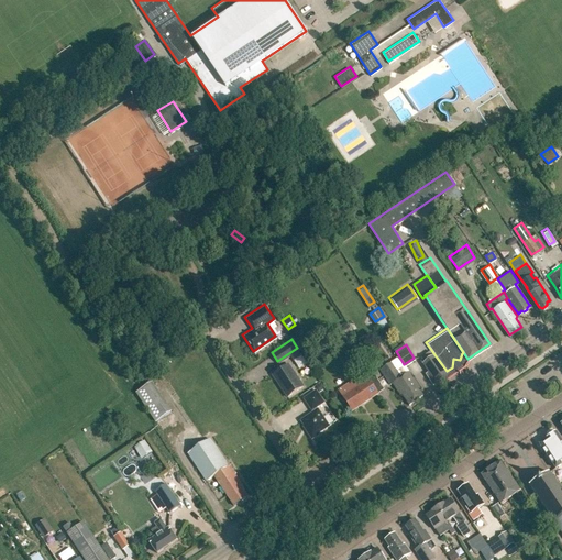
[(448,372),(447,371),(431,350),(430,351),(429,349),(420,354),(421,357),(419,358),(428,370),(425,372),(432,383),(448,372)]
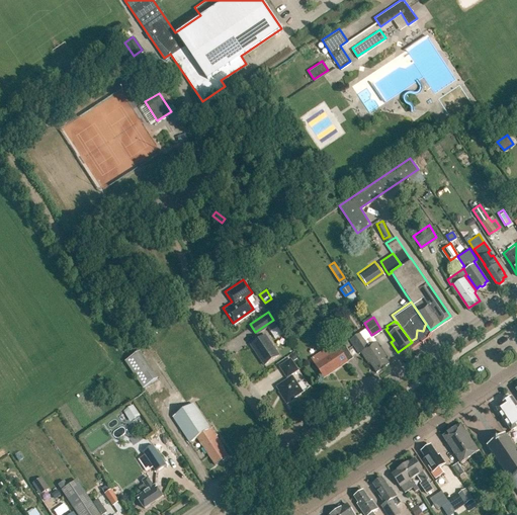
[(277,325),(270,330),(274,336),(281,331),(277,325)]
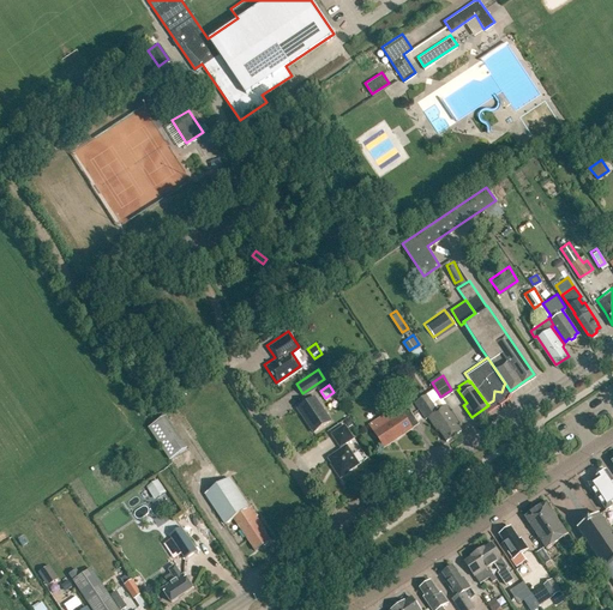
[(438,427),(445,439),(461,429),(455,420),(456,418),(444,402),(436,408),(425,391),(413,399),(424,416),(426,414),(436,428),(438,427)]
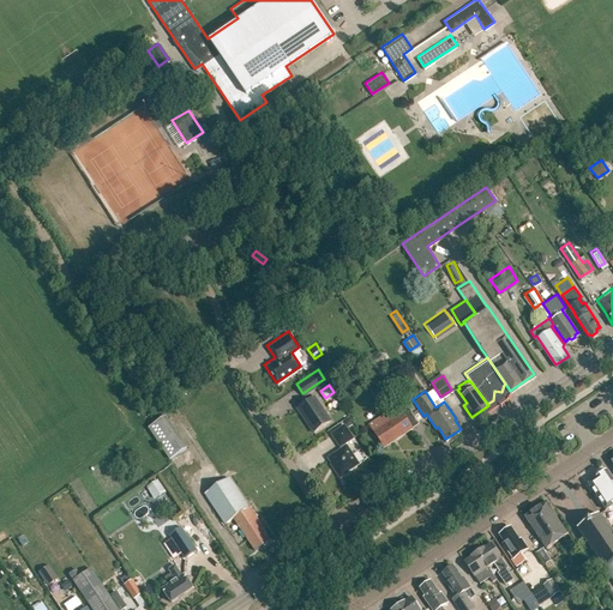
[(312,430),(330,418),(313,393),(295,405),(312,430)]
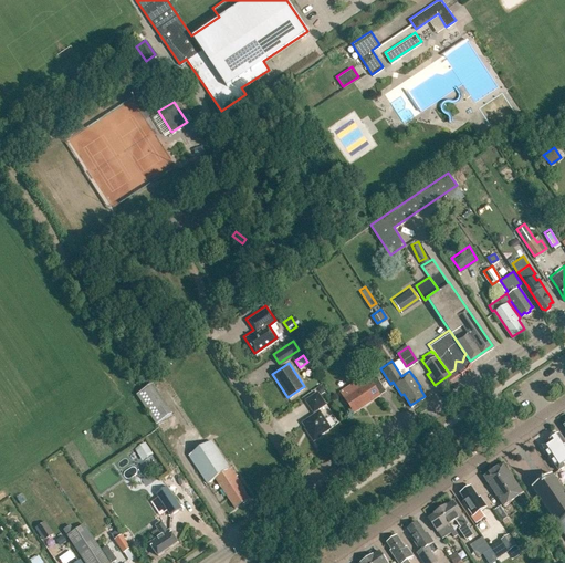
[(343,395),(353,409),(379,393),(373,383),(379,379),(372,367),(365,372),(368,377),(343,395)]
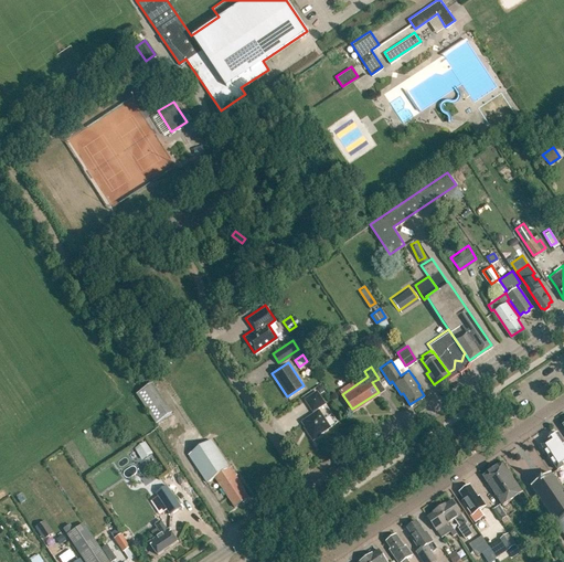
[(149,379),(132,390),(152,420),(169,409),(149,379)]
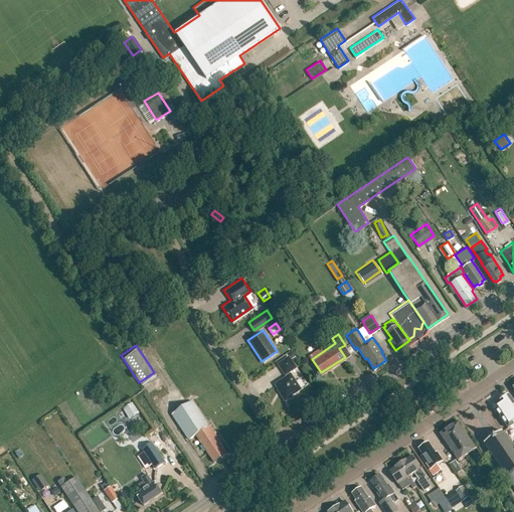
[(290,372),(289,370),(295,365),(288,355),(277,362),(286,374),(274,382),(280,391),(279,391),(284,399),(292,394),(291,393),(300,387),(290,371),(290,372)]
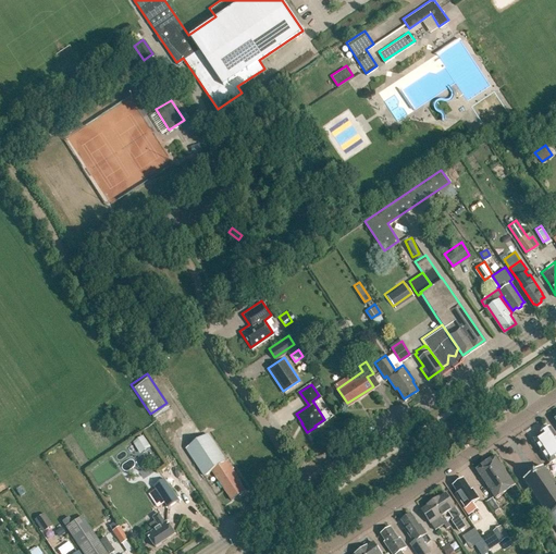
[(524,428),(531,436),(539,431),(536,428),(541,425),(536,419),(524,428)]
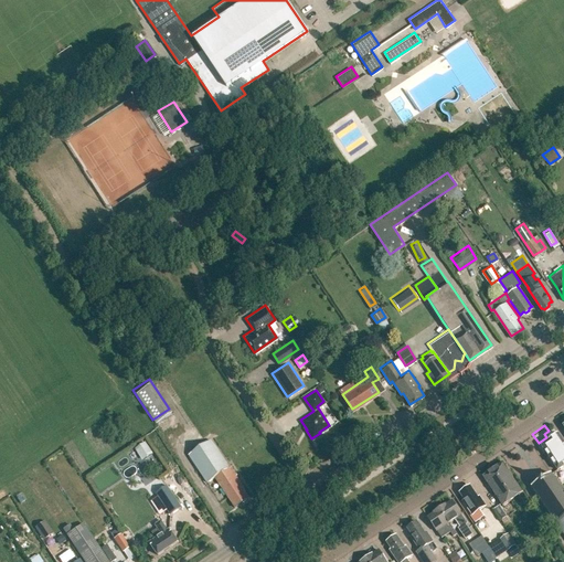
[(556,432),(555,432),(554,432),(553,431),(552,432),(551,432),(550,432),(550,433),(549,433),(549,434),(549,435),(549,436),(549,437),(540,443),(556,468),(563,463),(563,442),(556,432)]
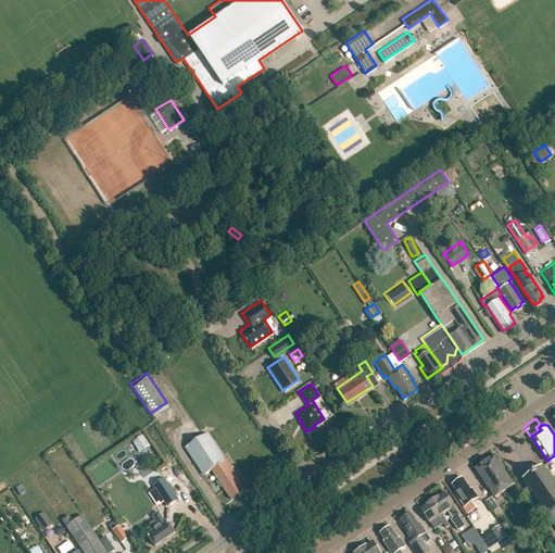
[(225,459),(206,431),(185,445),(203,473),(211,467),(230,498),(243,489),(237,478),(238,477),(230,466),(232,465),(227,457),(225,459)]
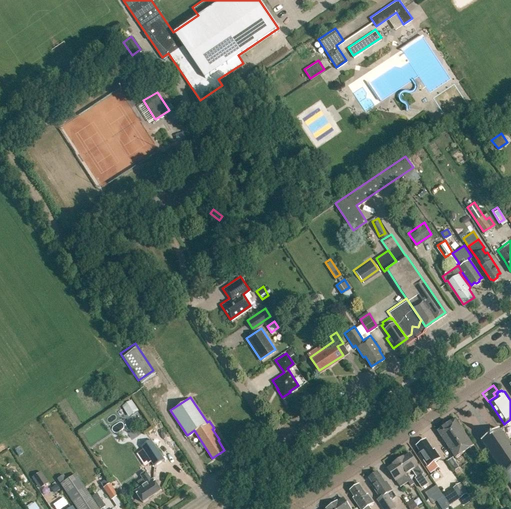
[(456,422),(453,418),(446,423),(437,430),(455,456),(463,450),(469,459),(475,455),(469,447),(472,445),(456,421),(456,422)]
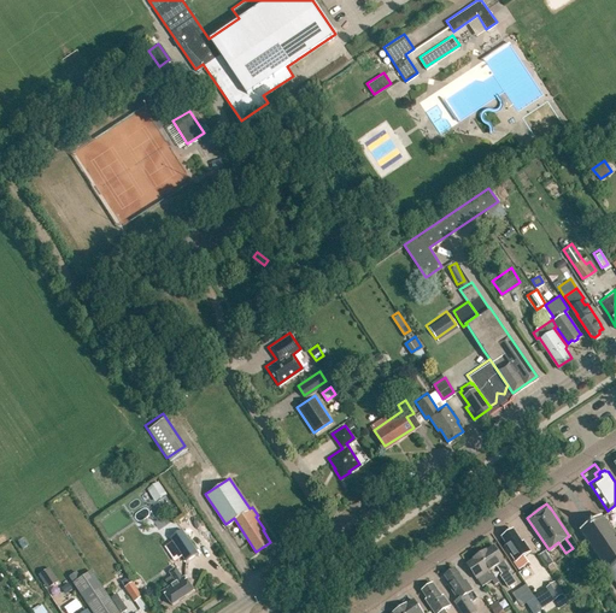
[(615,536),(600,514),(579,529),(605,569),(608,567),(615,581),(615,536)]
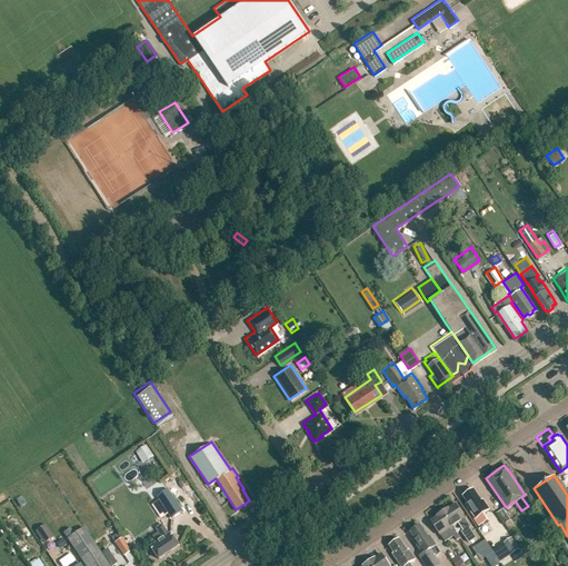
[(170,516),(181,508),(167,487),(156,495),(170,516)]
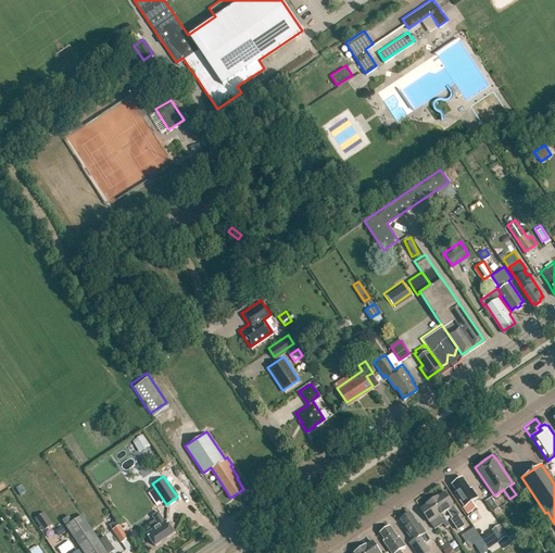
[(466,512),(467,512),(475,506),(470,500),(477,495),(470,487),(469,487),(462,476),(452,482),(456,489),(454,490),(462,501),(463,504),(462,505),(466,512)]
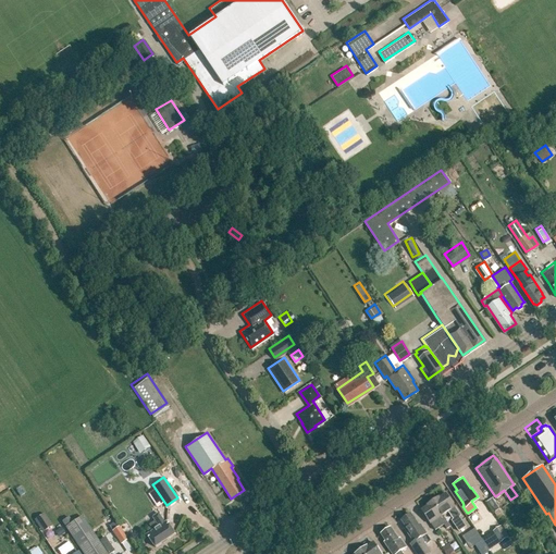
[(432,499),(442,514),(447,509),(452,517),(451,518),(457,528),(464,524),(457,514),(458,514),(453,505),(444,491),(437,495),(437,494),(432,499)]
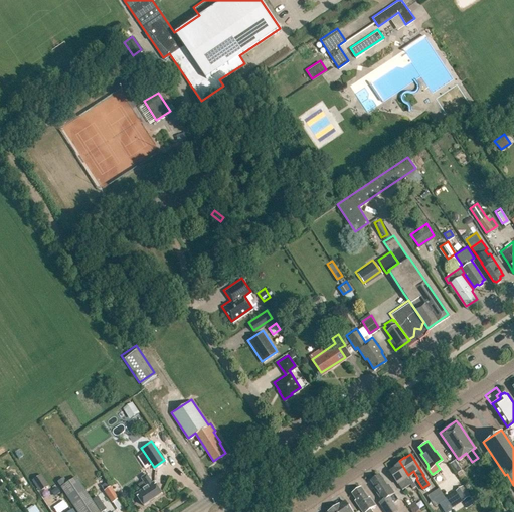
[(449,462),(456,472),(461,468),(455,458),(449,462)]
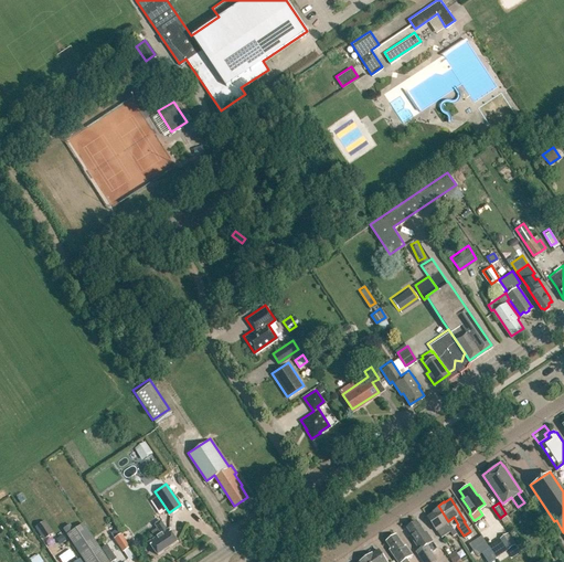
[(448,521),(438,506),(432,510),(426,515),(440,536),(446,532),(449,530),(453,534),(456,532),(448,521)]
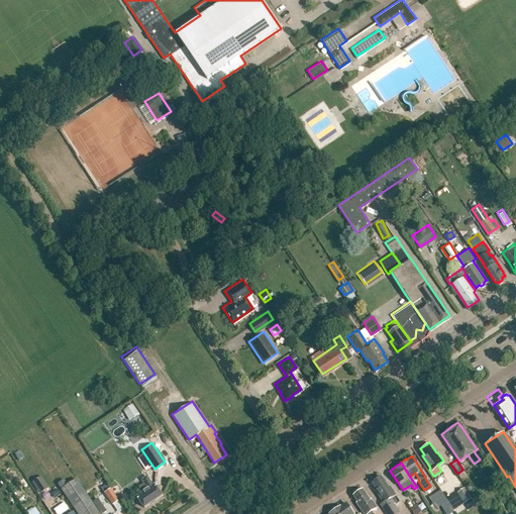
[(39,491),(47,485),(40,473),(31,479),(39,491)]
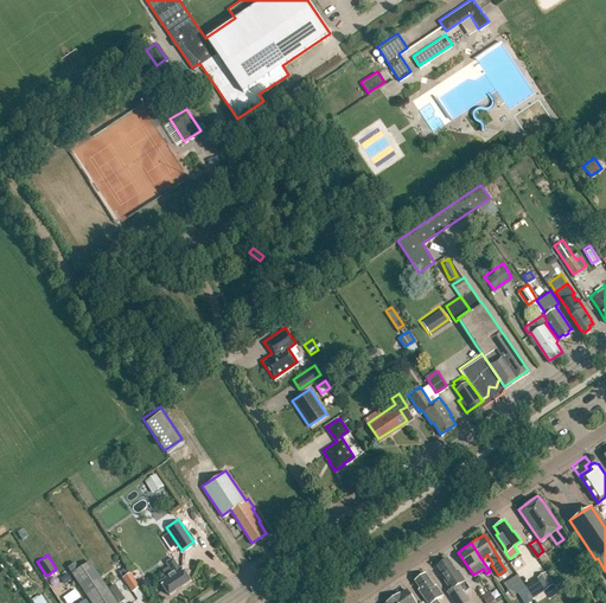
[(179,566),(172,556),(166,560),(168,565),(163,569),(166,576),(160,581),(168,594),(190,579),(182,566),(179,566)]
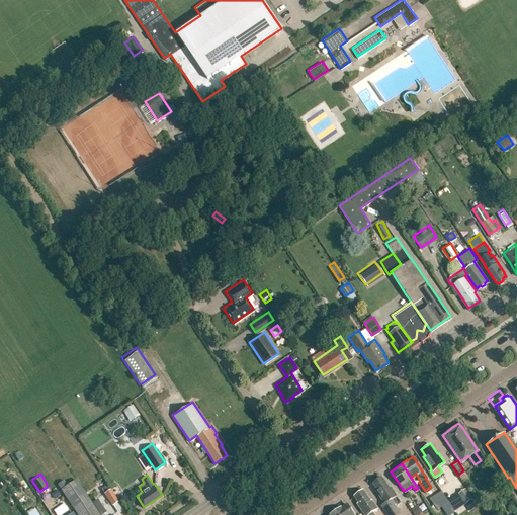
[(389,487),(381,476),(372,482),(376,489),(375,489),(383,502),(380,504),(388,514),(395,514),(400,512),(391,498),(396,494),(390,486),(389,487)]
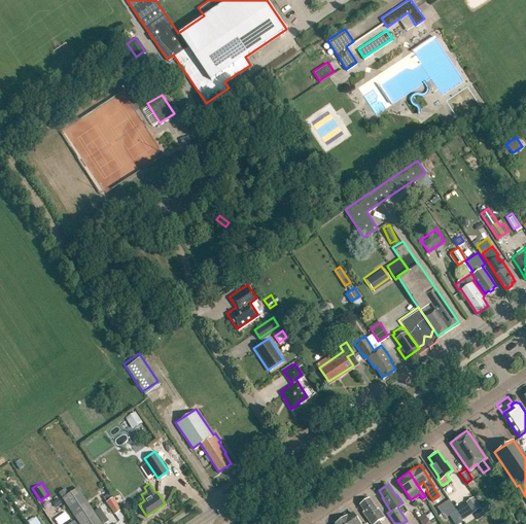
[(79,523),(100,523),(101,523),(76,486),(67,491),(64,486),(58,490),(79,523)]
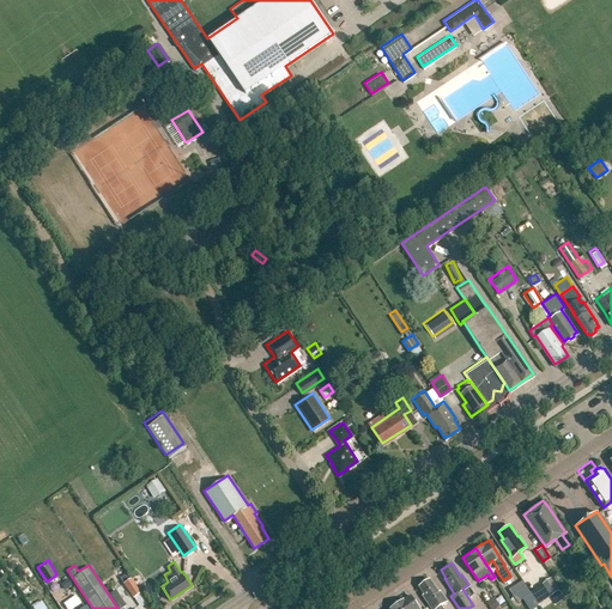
[(550,576),(541,582),(550,594),(558,588),(550,576)]
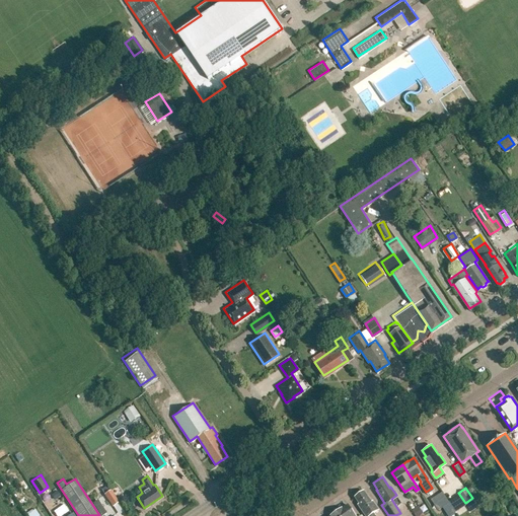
[(57,489),(51,493),(54,498),(61,495),(57,489)]
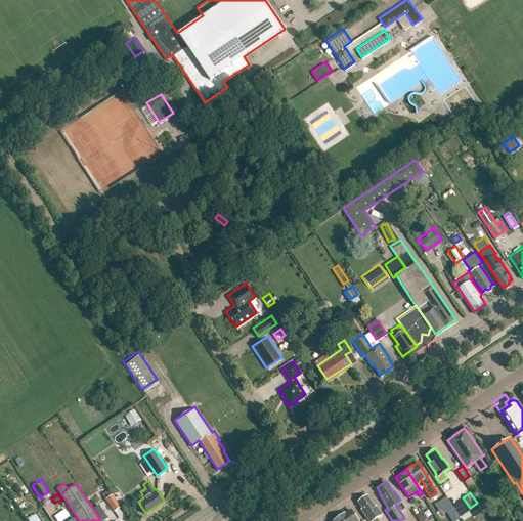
[(113,510),(119,505),(111,493),(104,497),(113,510)]
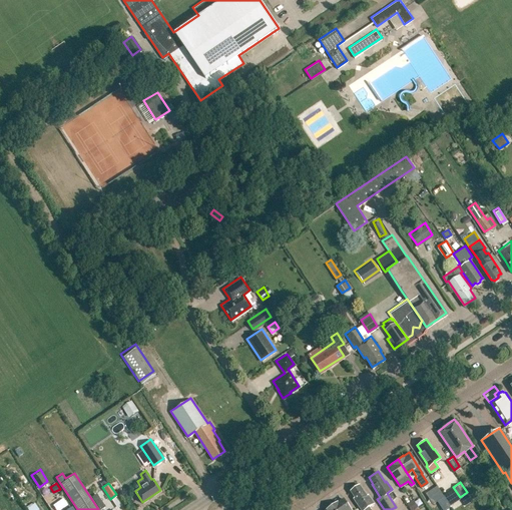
[(366,495),(359,484),(350,490),(354,496),(353,497),(361,509),(360,509),(371,509),(368,505),(373,502),(368,494),(366,495)]
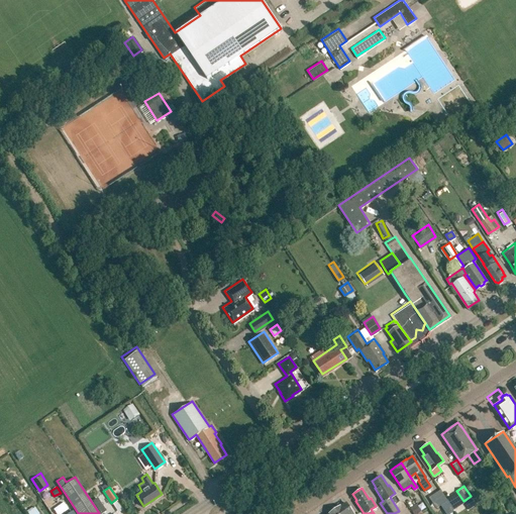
[(436,505),(447,498),(440,488),(429,495),(436,505)]
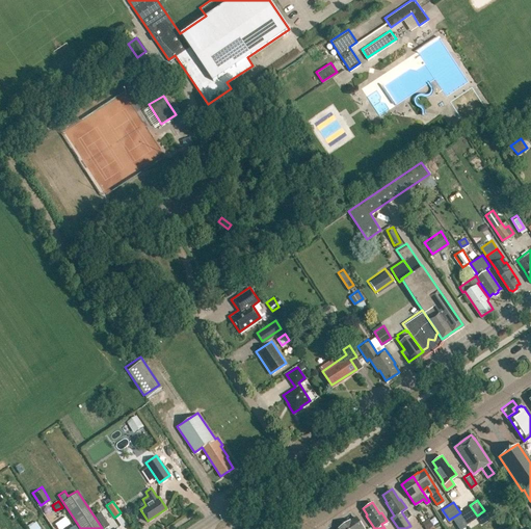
[(103,527),(108,524),(99,510),(95,514),(103,527)]
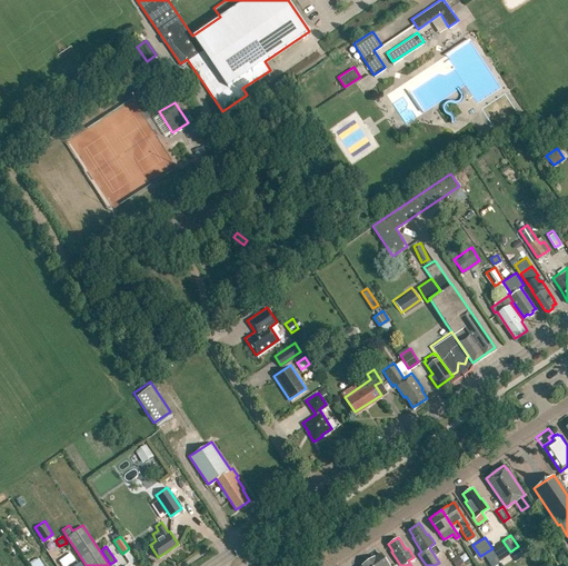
[(491,550),(485,555),(491,565),(499,562),(491,550)]
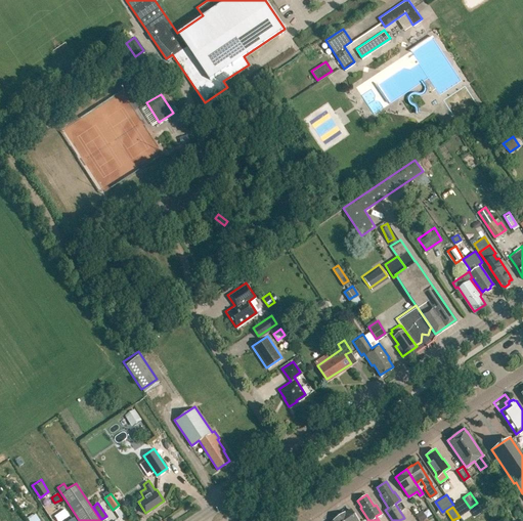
[(338,515),(342,520),(358,520),(350,508),(344,511),(338,515)]
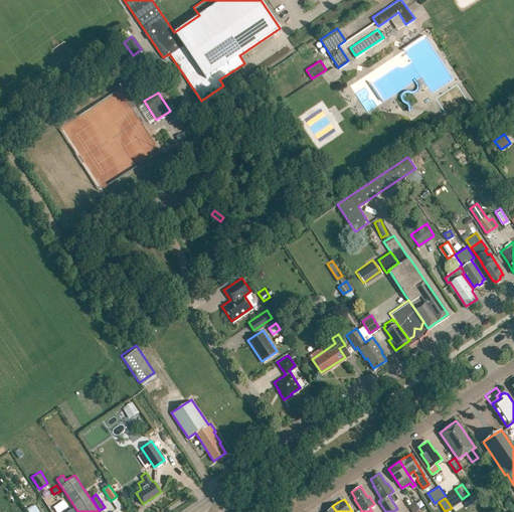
[(413,511),(421,511),(414,500),(408,503),(413,511)]
